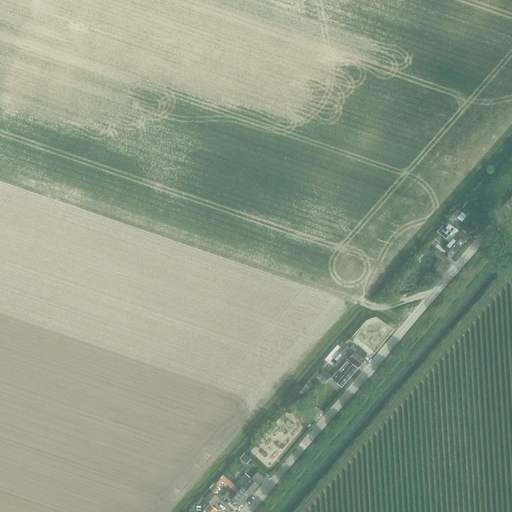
[(452,257),(467,239),(459,231),(458,232),(451,225),(462,213),(458,209),(447,222),(449,224),(445,229),(443,227),(438,233),(449,242),(443,249),(452,257)]
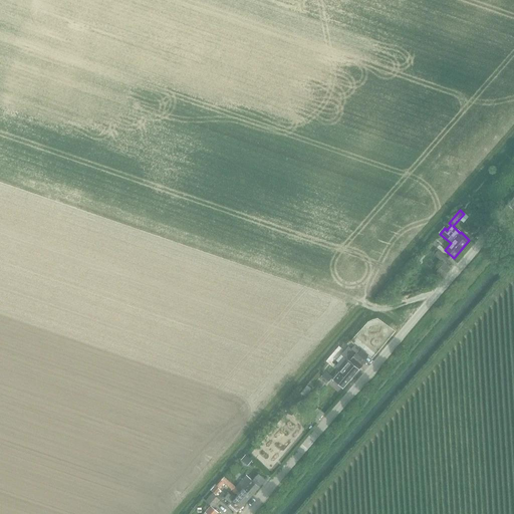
[(475,213),(466,218),(469,224),(478,219),(475,213)]
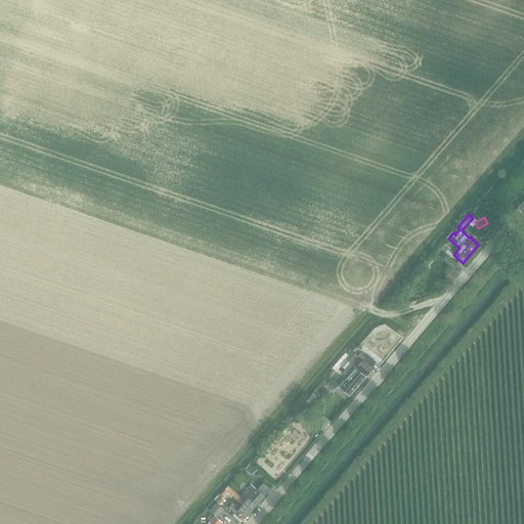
[(456,263),(448,257),(444,253),(440,258),(451,268),(456,263)]
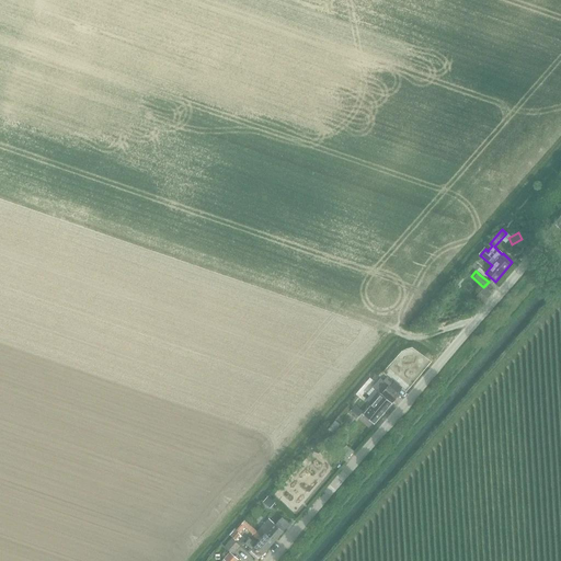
[(482,305),(491,295),(483,288),(474,298),(482,305)]
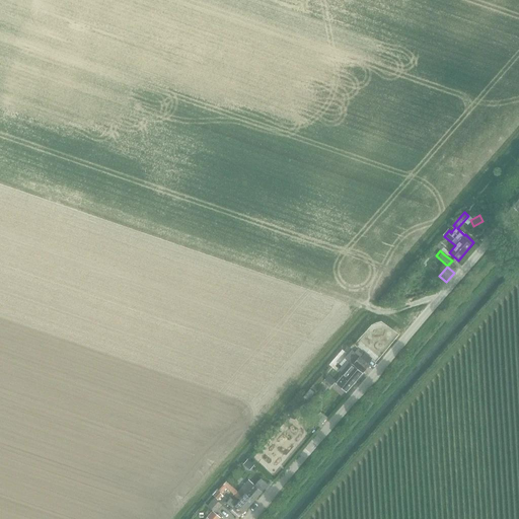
[(358,350),(354,354),(359,358),(363,354),(358,350)]
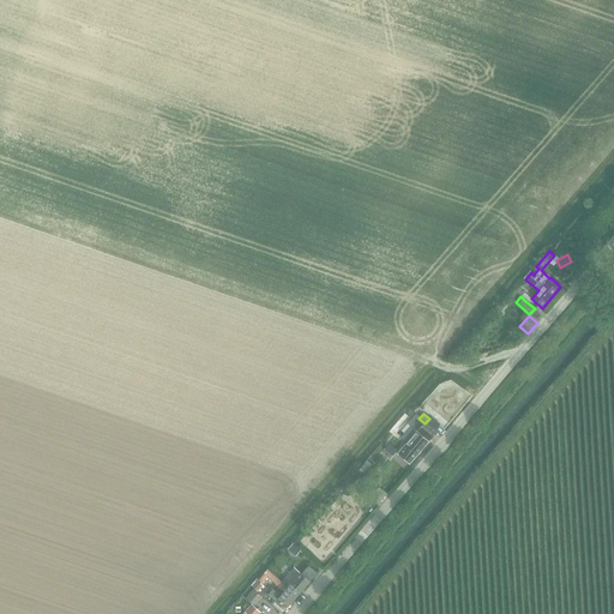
[(409,464),(435,433),(434,432),(427,425),(425,423),(419,419),(415,415),(408,425),(416,432),(397,455),(409,464)]
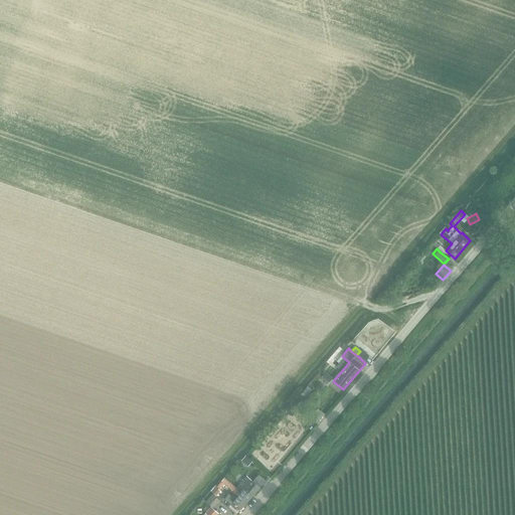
[(362,351),(358,356),(364,362),(369,357),(362,351)]
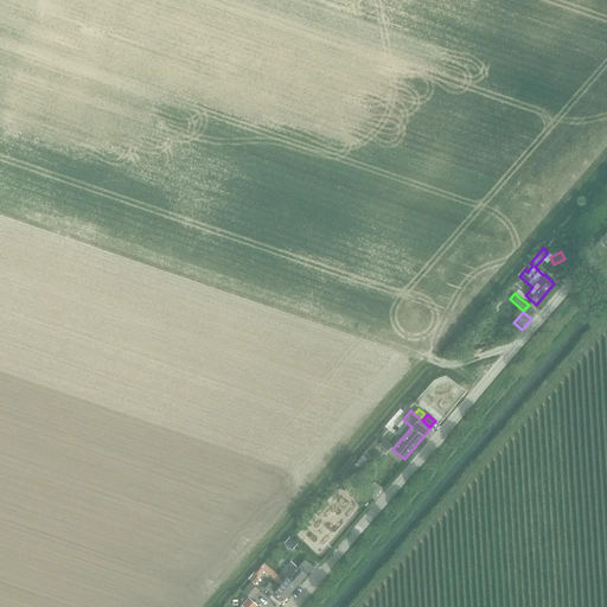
[(357,468),(352,486),(364,490),(369,471),(357,468)]
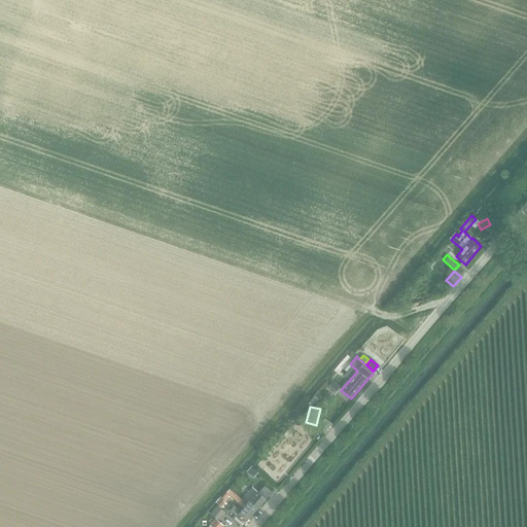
[(252,466),(247,471),(254,478),(258,472),(252,466)]
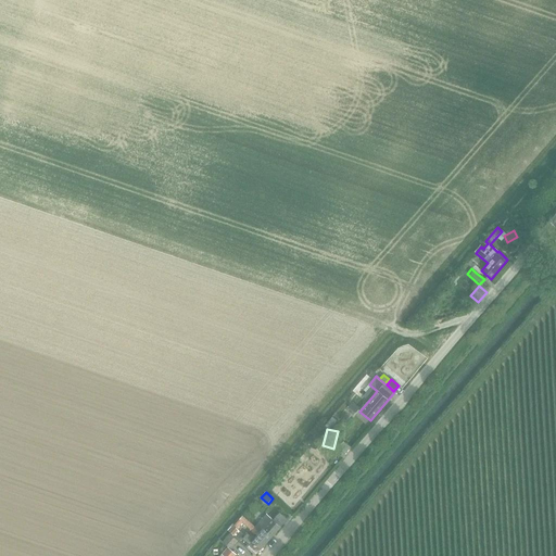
[(273,520),(267,514),(255,527),(261,532),(263,529),(272,536),(287,519),(279,513),(273,520)]
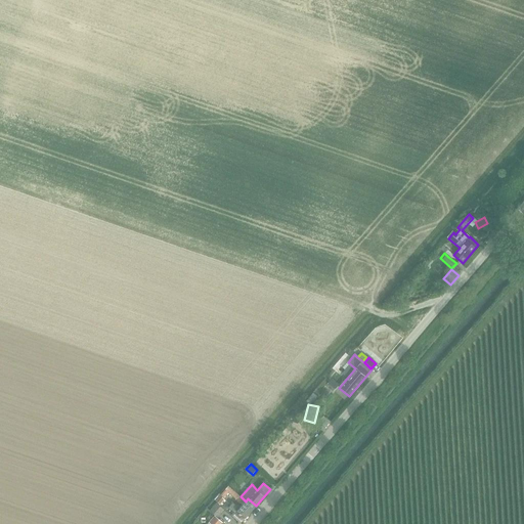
[(223,499),(226,496),(229,492),(243,504),(239,508),(233,503),(229,508),(235,513),(237,511),(245,518),(256,506),(248,498),(246,501),(241,496),(228,486),(225,489),(226,490),(216,501),(225,510),(228,507),(230,506),(223,499)]
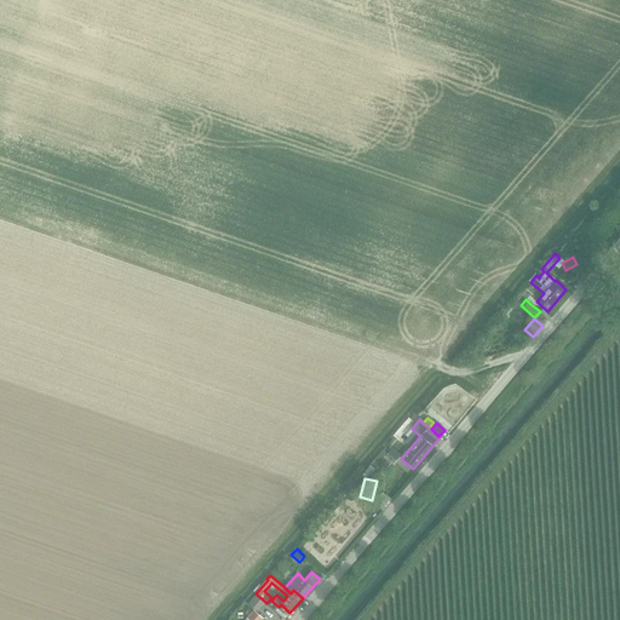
[(264,603),(256,595),(248,603),(257,612),(264,603)]
